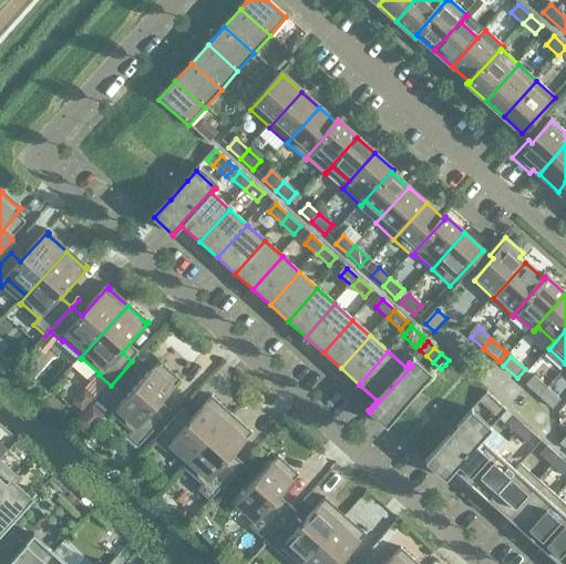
[(126,439),(139,449),(164,420),(154,411),(181,381),(179,380),(178,381),(161,366),(162,365),(161,362),(112,417),(114,418),(115,417),(133,432),(126,439)]
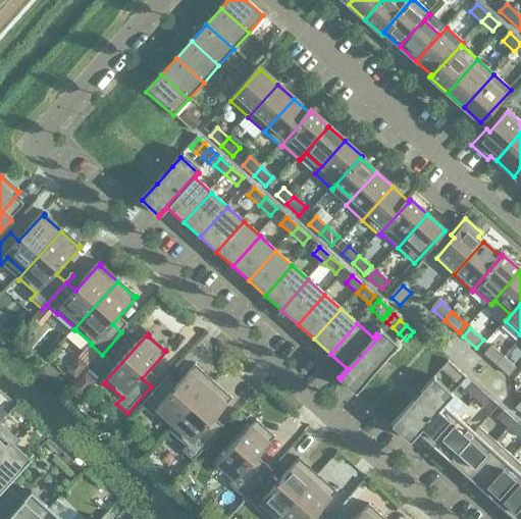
[(341,379),(357,394),(372,375),(386,359),(395,350),(379,336),(341,379)]
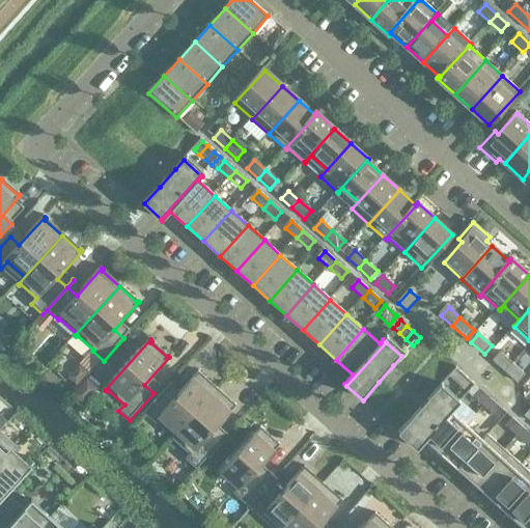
[(500,354),(493,362),(505,372),(512,364),(500,354)]
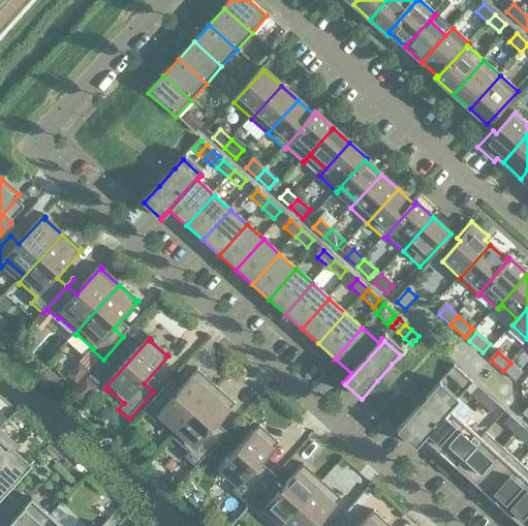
[(523,375),(510,363),(503,371),(516,382),(523,375)]
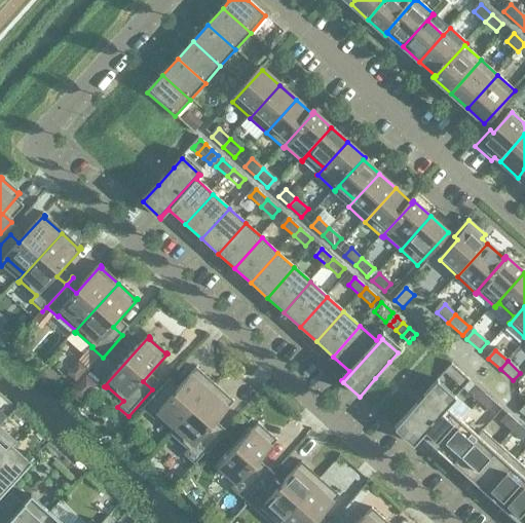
[(449,370),(445,374),(451,379),(458,371),(452,366),(449,370)]
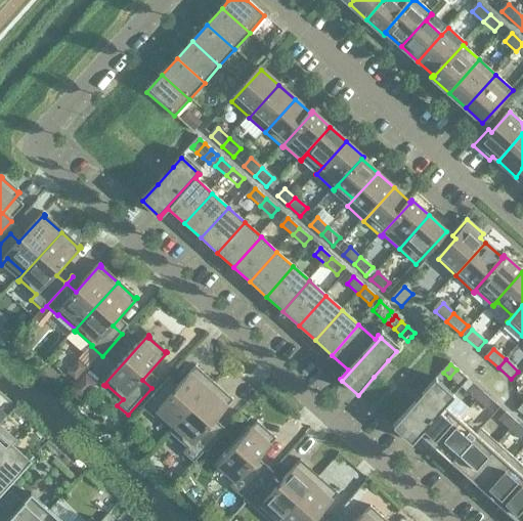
[(170,434),(214,386),(197,371),(199,368),(197,367),(172,395),(163,387),(142,408),(154,419),(160,411),(176,426),(170,434)]
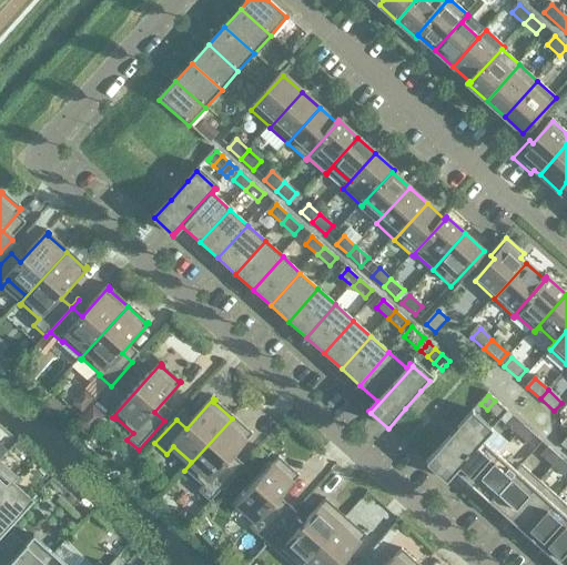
[(494,416),(502,407),(495,401),(487,410),(494,416)]
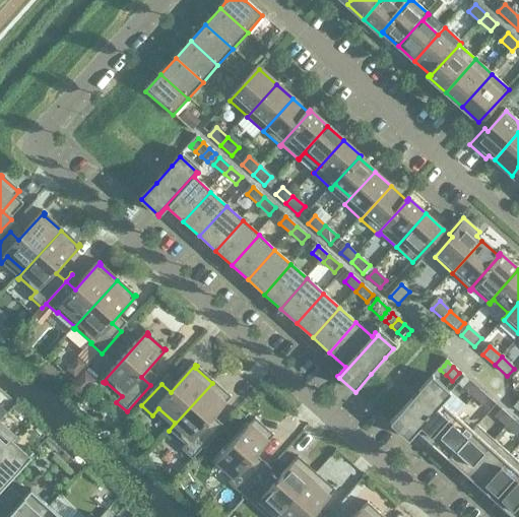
[(459,373),(452,381),(458,386),(465,378),(459,373)]
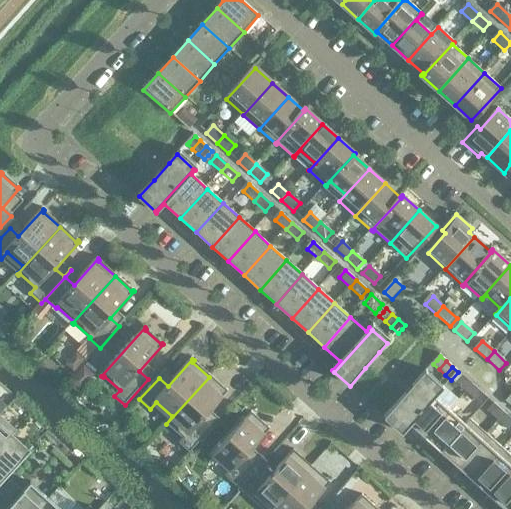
[(403,434),(411,425),(409,424),(434,397),(435,398),(441,391),(423,375),(414,384),(401,400),(385,417),(403,434)]
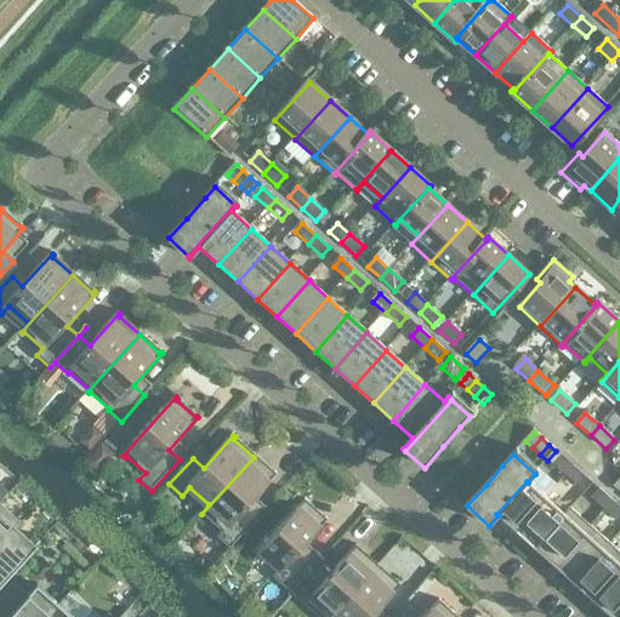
[(574,468),(561,456),(553,464),(567,476),(574,468)]
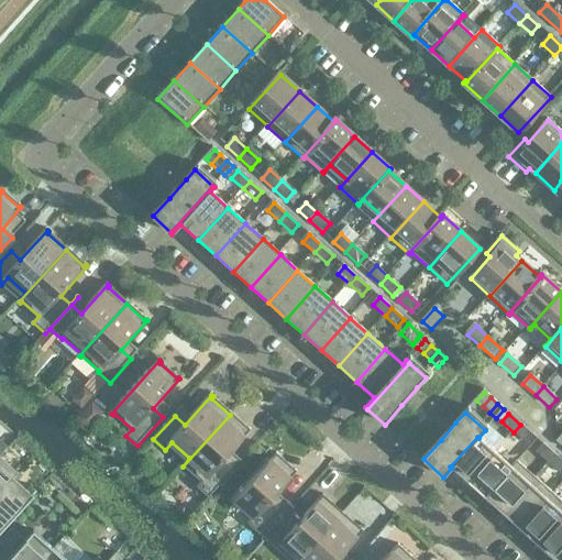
[(230,415),(183,467),(184,468),(186,465),(202,482),(197,487),(209,498),(234,469),(224,460),(252,431),(250,429),(249,431),(230,415)]
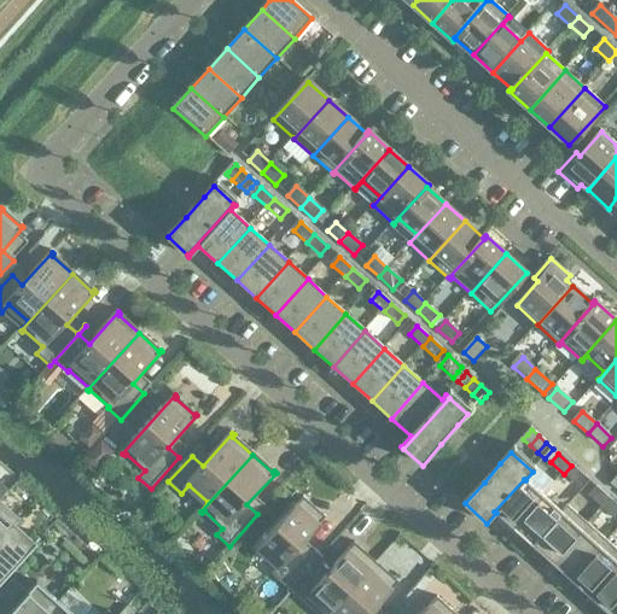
[(585,477),(571,466),(564,474),(577,485),(585,477)]
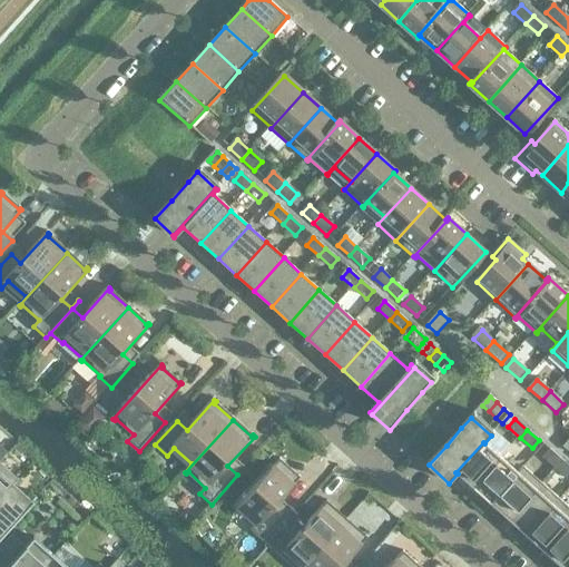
[(455,472),(458,473),(474,488),(501,458),(484,443),(483,442),(455,472)]
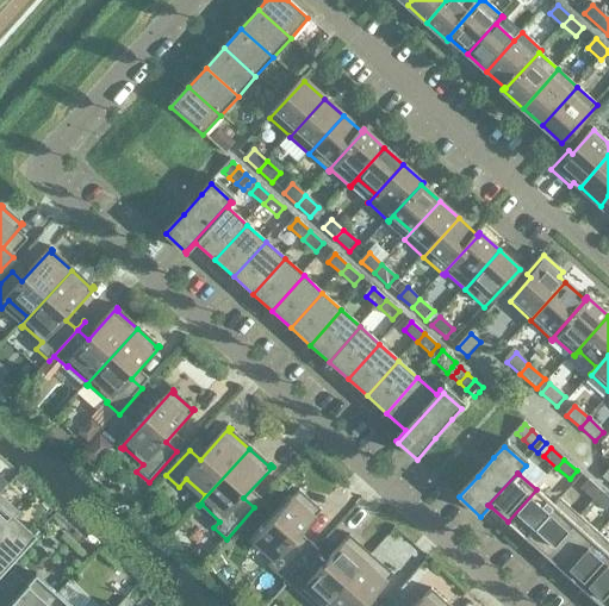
[(595,501),(602,493),(589,481),(582,489),(595,501)]
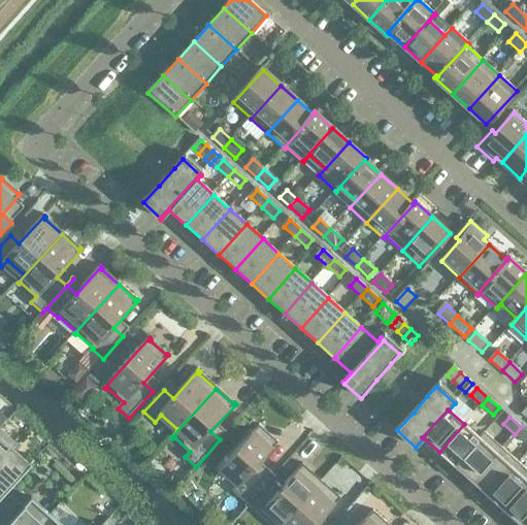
[(464,424),(439,452),(456,467),(486,433),(485,433),(480,438),(464,424)]
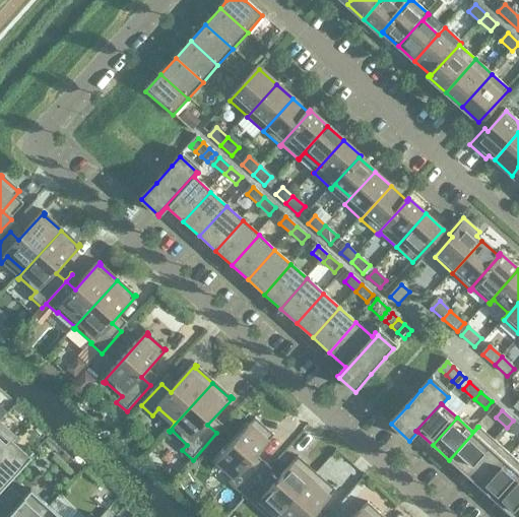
[(230,483),(240,494),(259,471),(251,463),(274,437),(273,435),(272,436),(256,423),(257,421),(256,419),(218,461),(236,476),(230,483)]
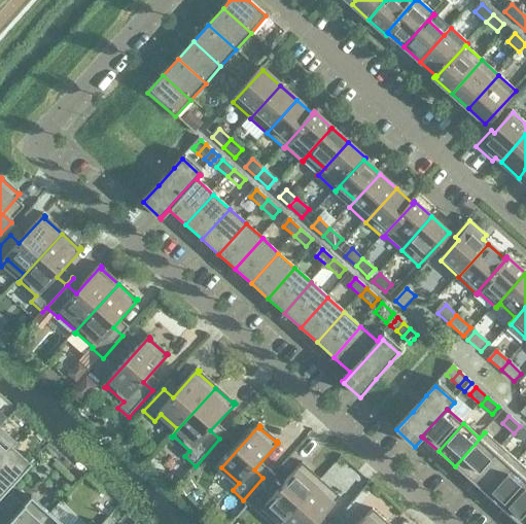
[(525,431),(520,426),(514,433),(525,444),(525,431)]
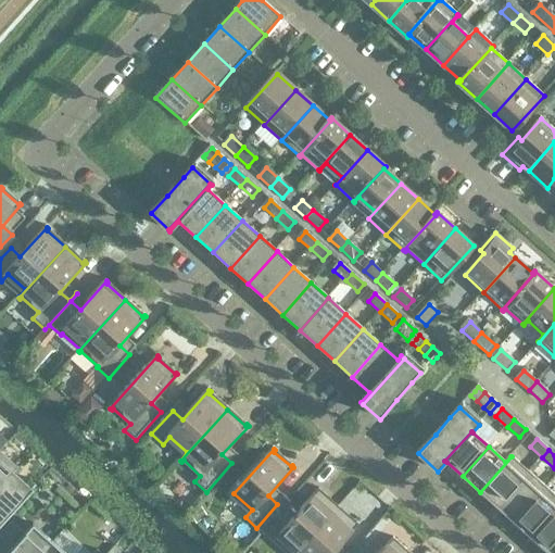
[(512,456),(480,492),(497,507),(529,473),(512,456)]
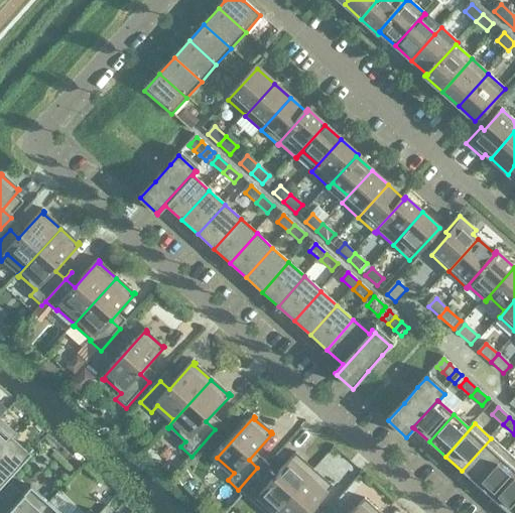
[(0,436),(0,454),(12,439),(12,438),(8,443),(0,436)]
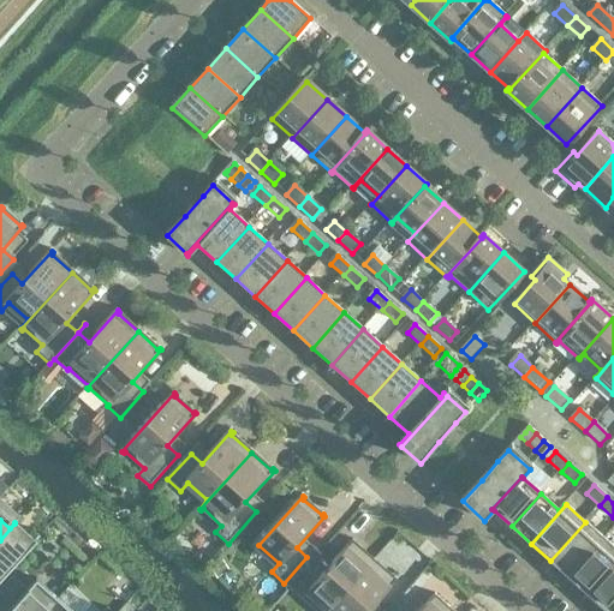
[(585,522),(550,561),(570,579),(604,539),(585,522)]
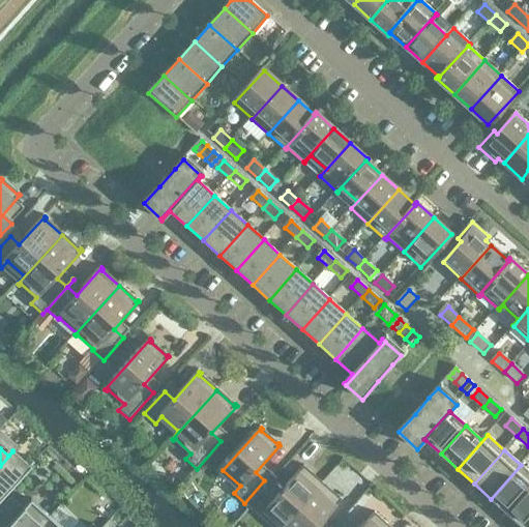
[(12,451),(0,466),(0,494),(4,498),(31,469),(12,451)]
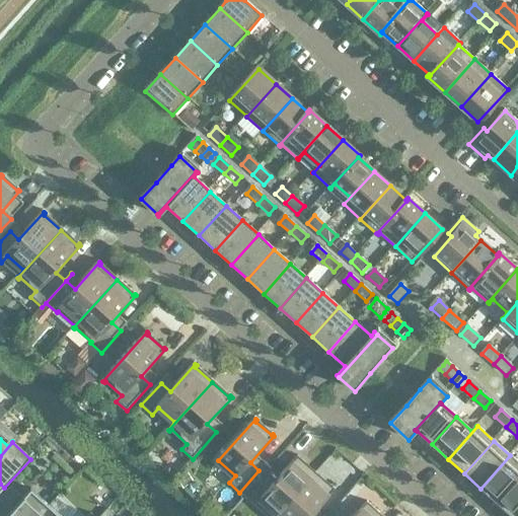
[(517,462),(510,455),(481,489),(497,503),(517,478),(517,462)]
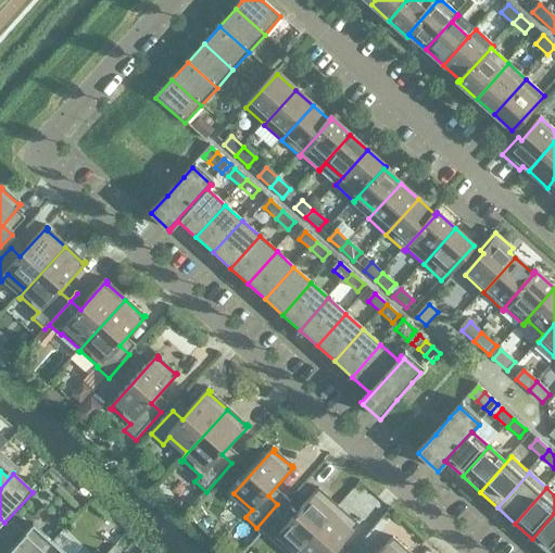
[(276,542),(287,552),(299,552),(338,508),(320,492),(322,491),(319,490),(293,518),(284,510),(263,533),(274,543),(276,542)]
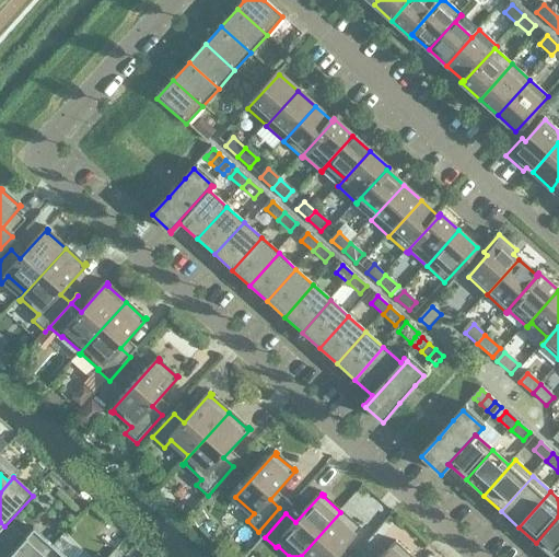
[(340,512),(301,556),(338,556),(362,529),(360,528),(359,530),(340,512)]
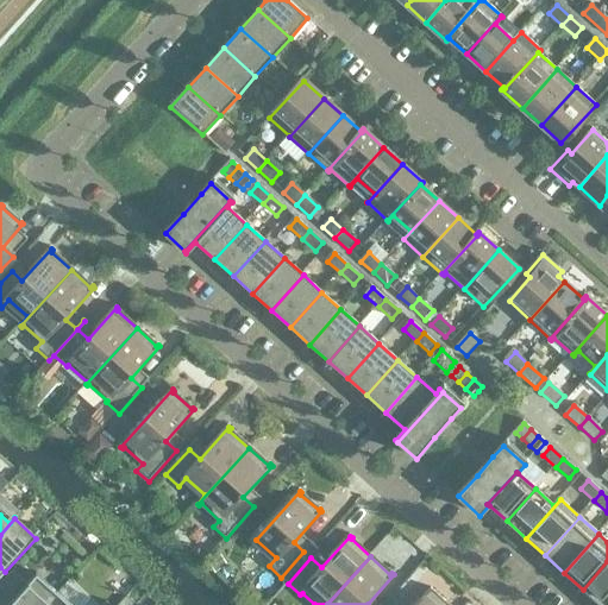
[(607,561),(583,590),(599,604),(605,604),(607,600),(607,561)]
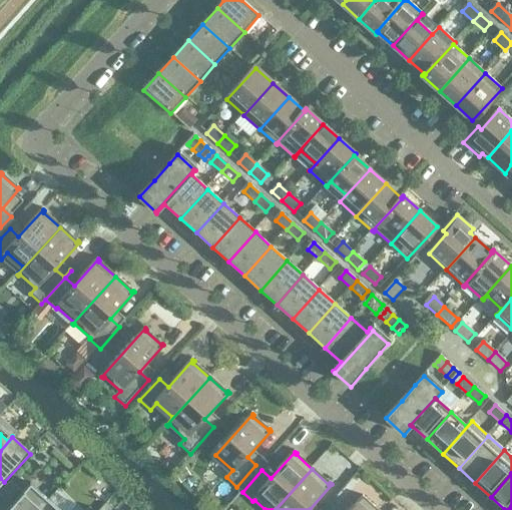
[(40,509),(49,500),(31,484),(23,493),(11,482),(0,494),(0,507),(2,509),(40,509)]
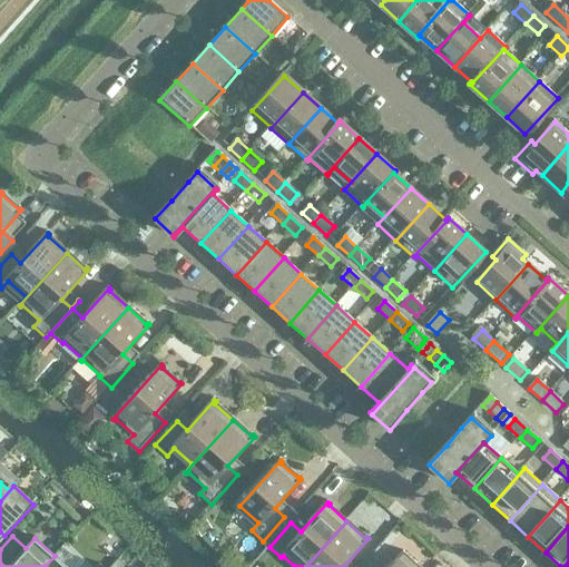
[(415,566),(404,556),(405,554),(404,553),(391,566),(415,566)]
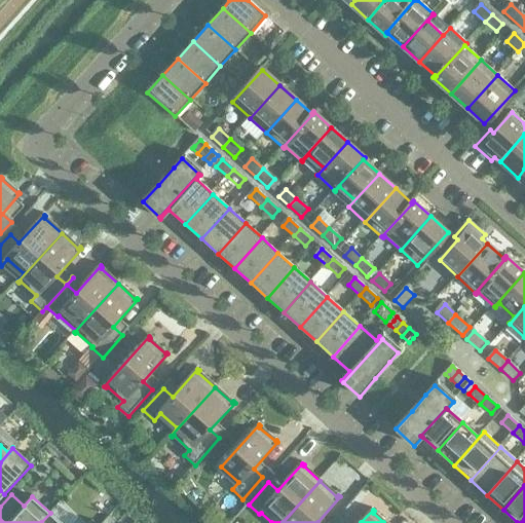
[(61,522),(50,513),(41,522),(61,522)]
